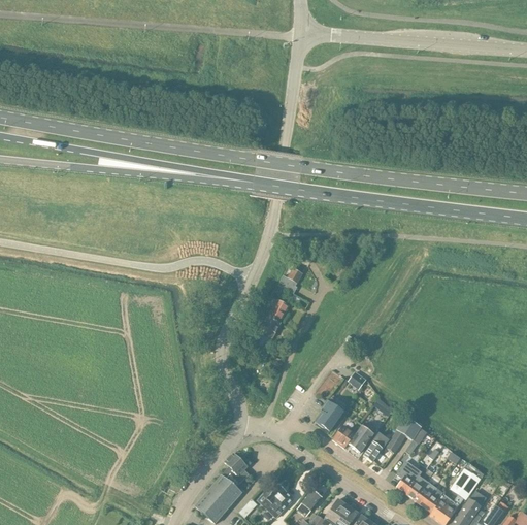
[(310,261),(316,252),(304,245),(299,255),(310,261)]
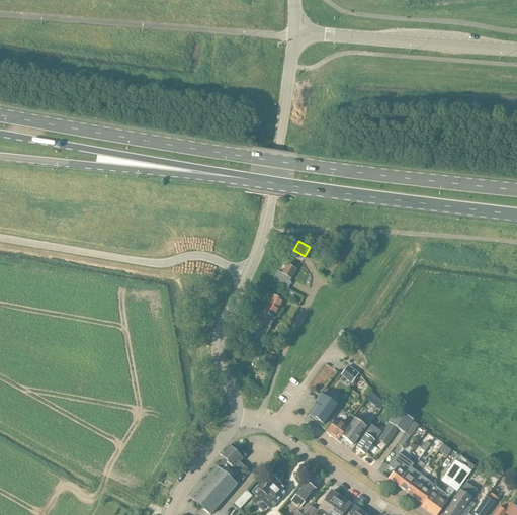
[(326,256),(332,248),(327,245),(322,253),(326,256)]
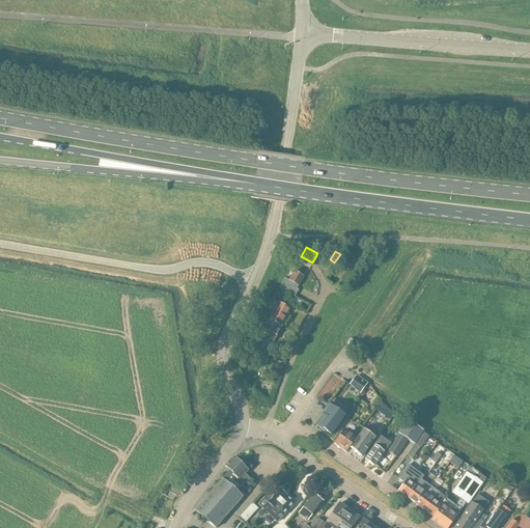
[(298,283),(306,269),(298,264),(289,278),(298,283)]
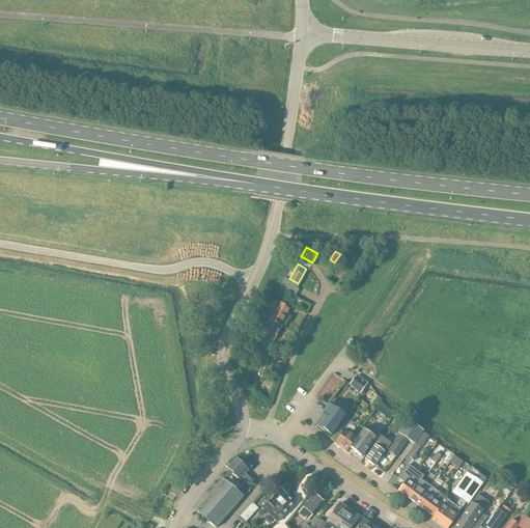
[(297,286),(298,283),(289,278),(288,280),(283,277),(279,284),(284,287),(284,288),(295,295),(299,287),(297,286)]
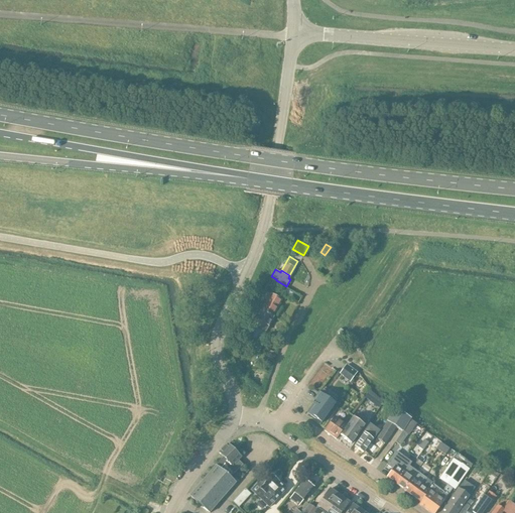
[(273,313),(281,298),(270,292),(266,299),(262,297),(258,304),(262,307),(273,313)]
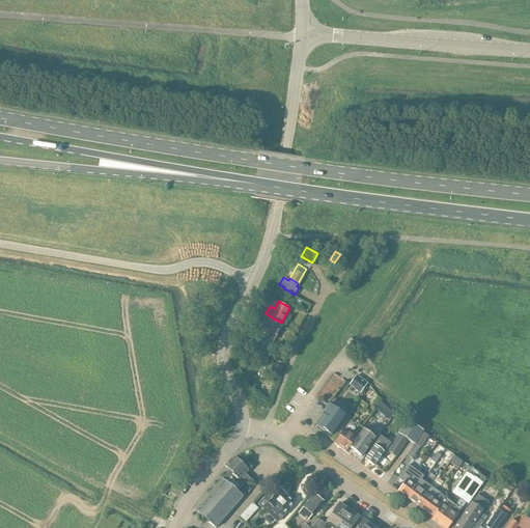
[(281,323),(270,316),(262,330),(257,327),(248,343),(257,349),(266,333),(273,337),(273,338),(274,338),(279,329),(280,328),(282,326),(281,325),(282,324),(281,323)]
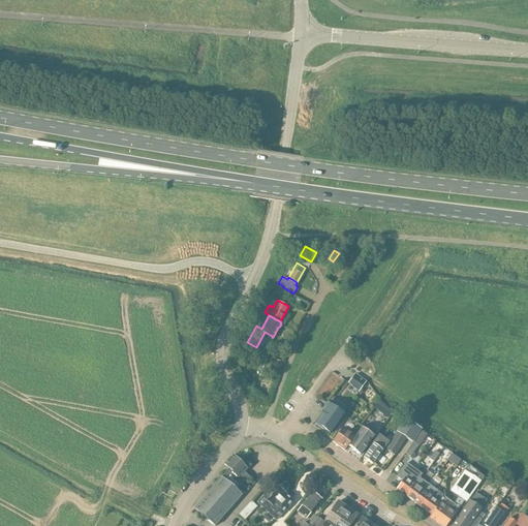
[(360,388),(366,379),(355,372),(351,378),(354,381),(352,383),(360,388)]
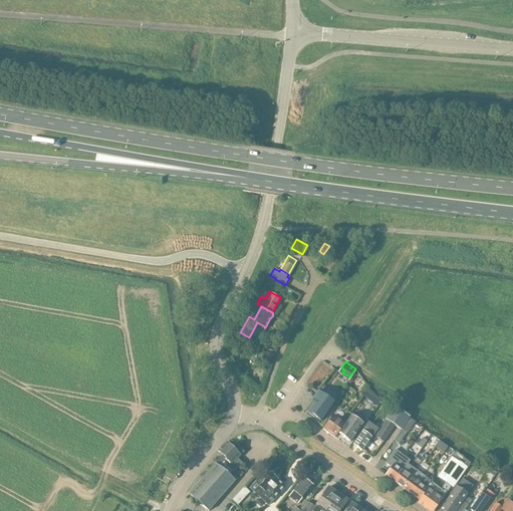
[(369,386),(364,393),(370,397),(375,390),(369,386)]
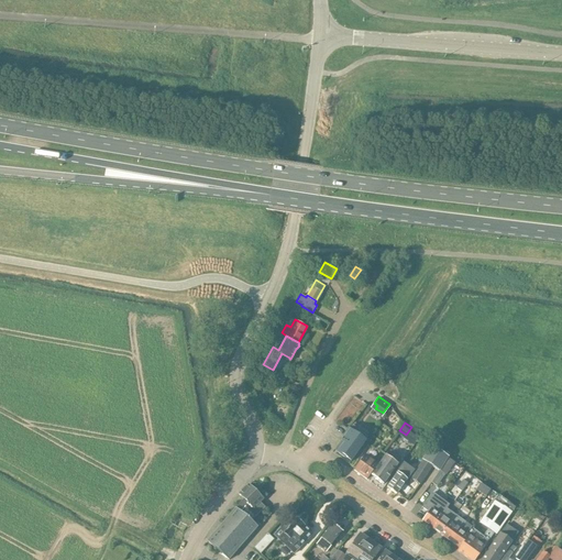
[(345,440),(339,448),(341,449),(340,450),(345,454),(346,453),(352,458),(351,459),(352,459),(367,438),(366,438),(365,439),(352,429),(351,432),(348,430),(342,438),(345,440)]
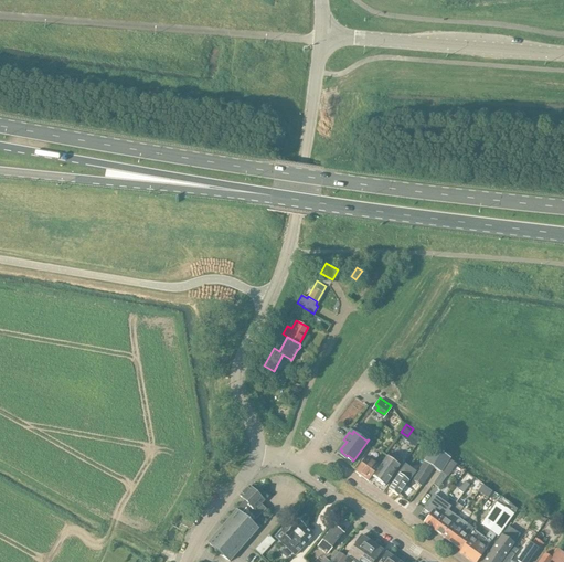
[(442,470),(450,456),(434,446),(413,478),(423,485),(434,466),(442,470)]
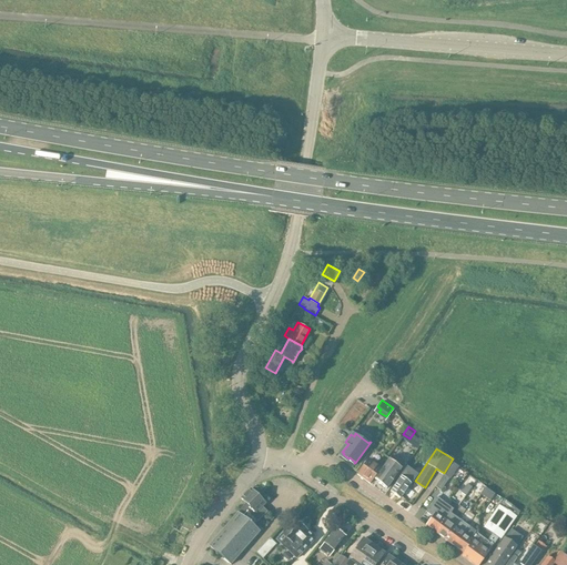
[(371,481),(382,466),(370,457),(366,463),(365,462),(358,472),(371,481)]
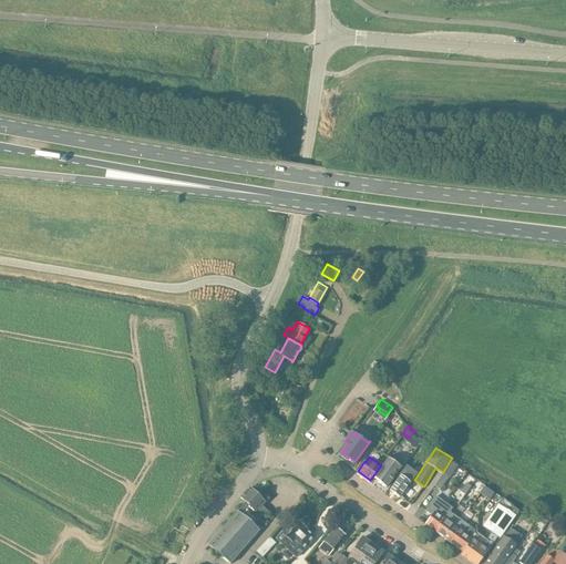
[(387,485),(401,465),(389,457),(374,477),(387,485)]
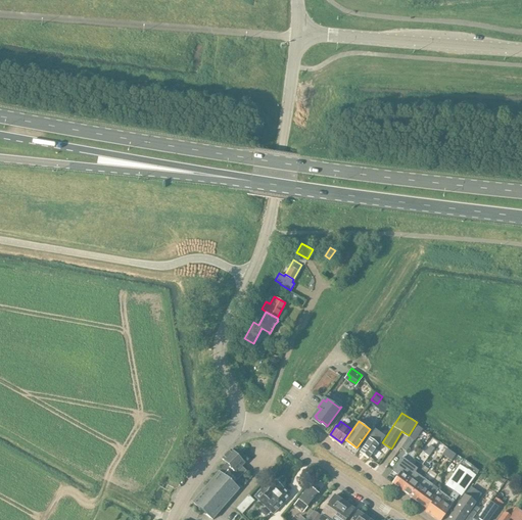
[(418,422),(413,430),(418,433),(423,425),(418,422)]
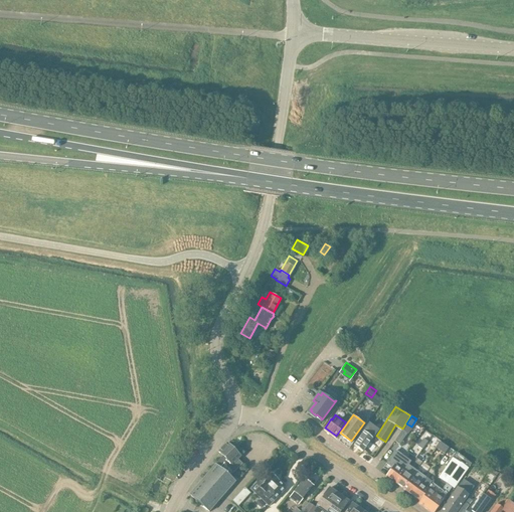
[(364,431),(355,443),(363,449),(372,437),(378,428),(370,421),(363,430),(364,431)]
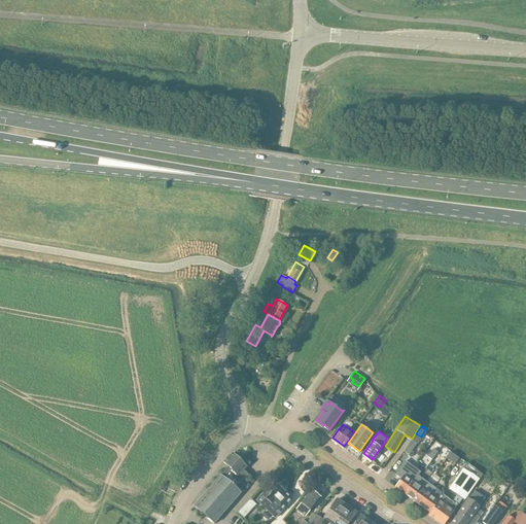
[(410,453),(417,442),(412,439),(405,450),(410,453)]
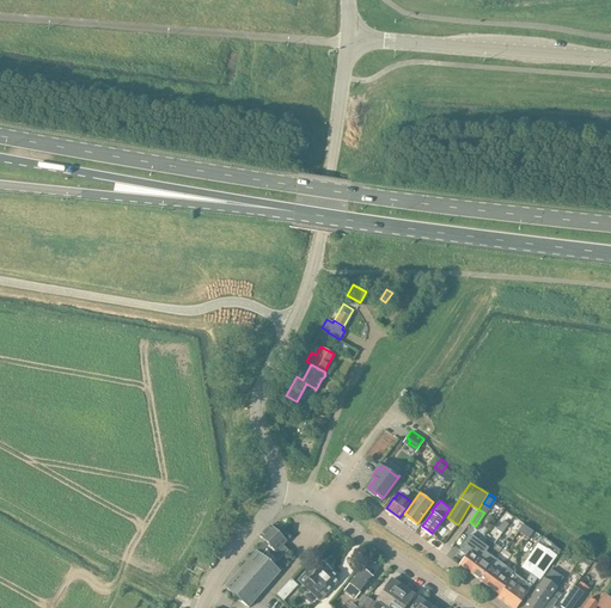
[(502,530),(508,522),(503,517),(496,527),(502,530)]
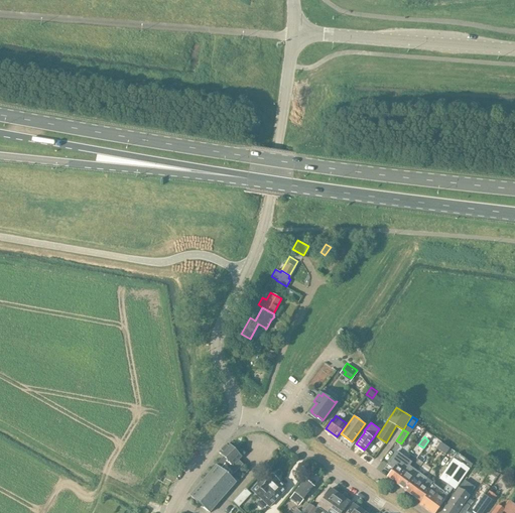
[(236,480),(231,475),(243,463),(239,458),(242,455),(229,441),(220,451),(225,455),(191,494),(211,510),(236,480)]
